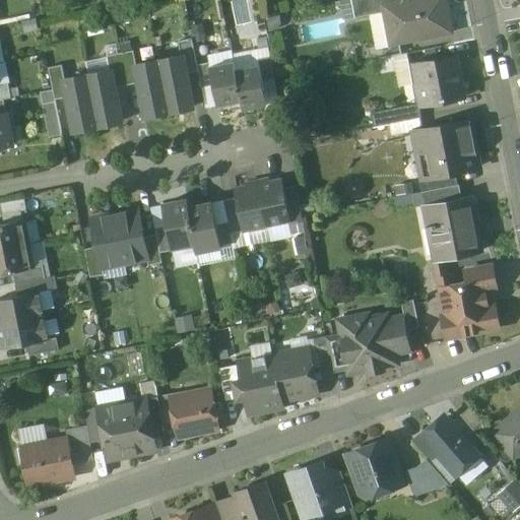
[(351,0),(339,0),(342,16),(354,14),(351,0)]
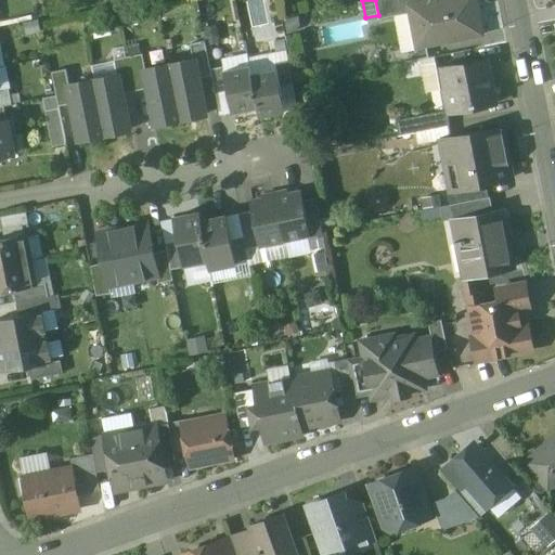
[(376,0),(381,17),(417,10),(415,2),(426,0),(376,0)]
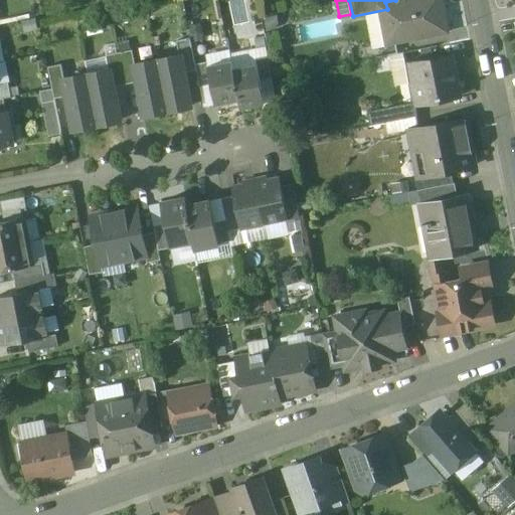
[(395,0),(385,2),(387,9),(393,41),(448,31),(442,0),(432,0),(431,0),(395,0)]
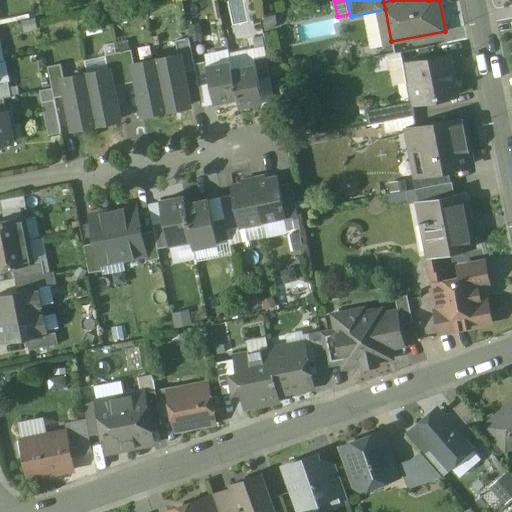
[(189,38),(176,40),(178,55),(180,54),(183,71),(195,69),(194,64),(189,38)]
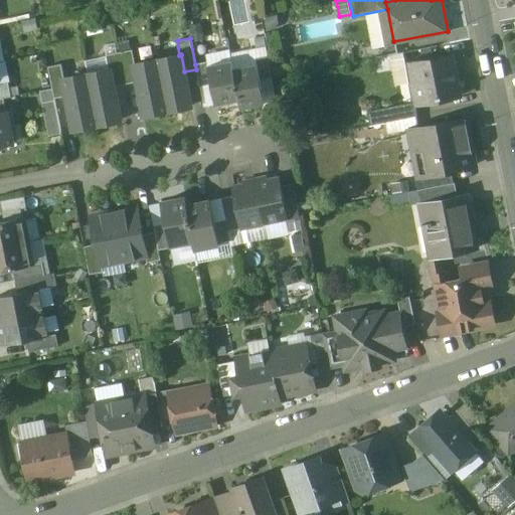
[(132,49),(119,52),(125,83),(137,81),(134,64),(135,63),(132,49)]
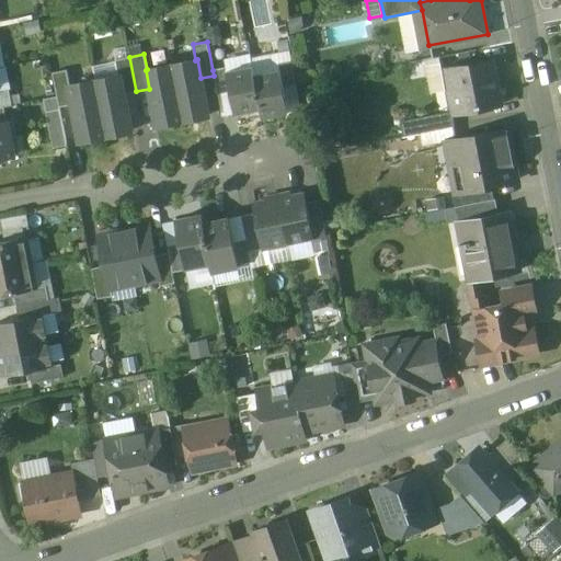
[(129,57),(115,59),(118,76),(119,76),(124,94),(136,91),(129,57)]
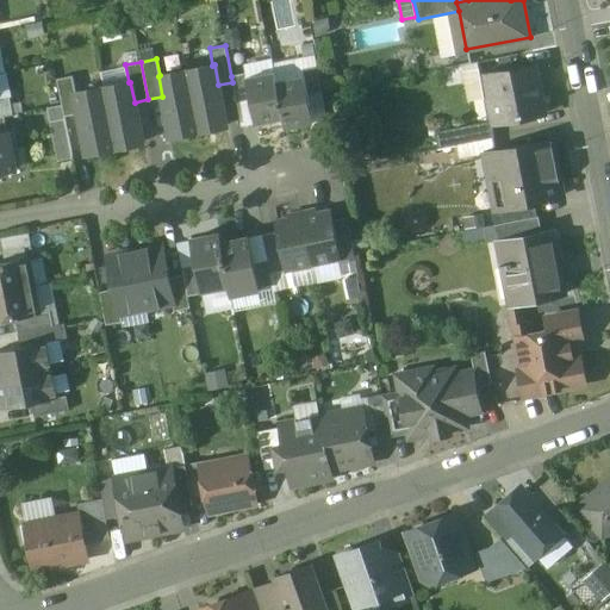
[(218,85),(215,64),(212,66),(186,70),(198,131),(226,125),(218,85)]
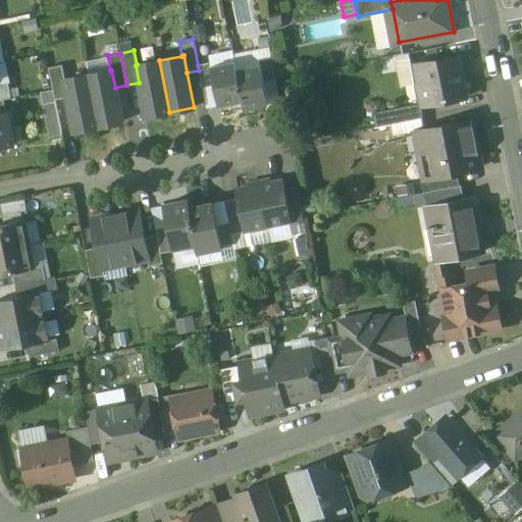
[(271,56),(259,59),(260,65),(264,83),(275,81),(271,56)]
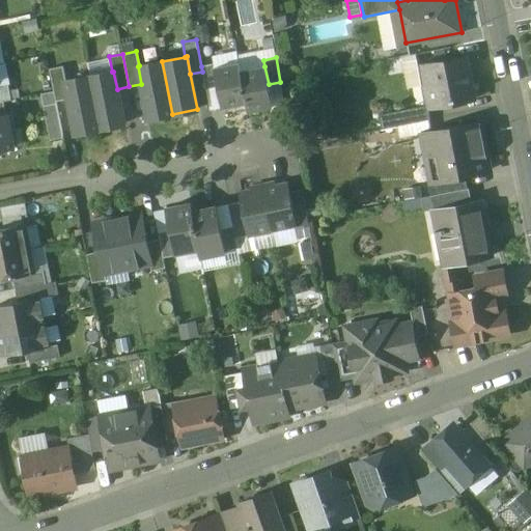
[(469,57),(427,65),(436,107),(477,99),(469,57)]
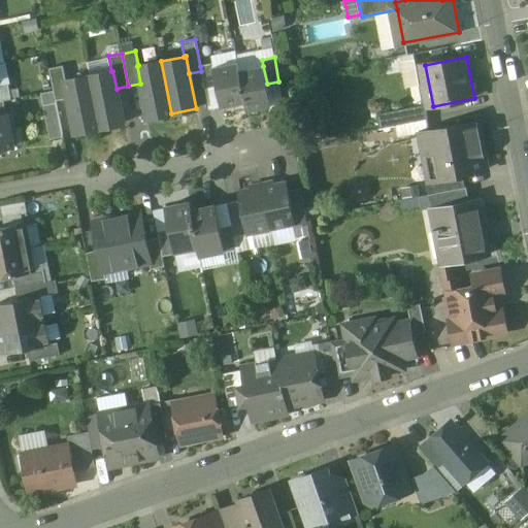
[(138,65),(137,66),(140,84),(147,119),(171,113),(161,61),(138,65)]
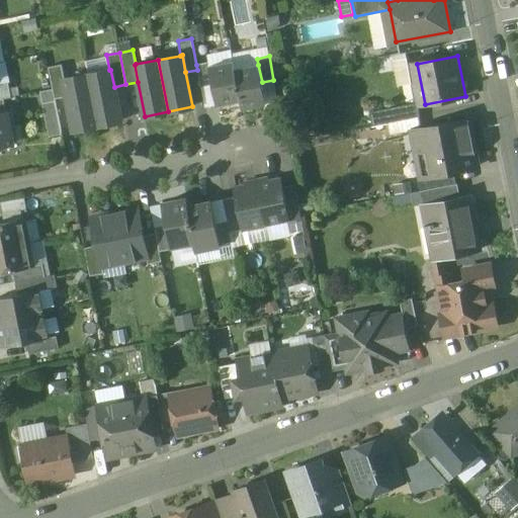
[(235,69),(233,61),(209,66),(212,86),(217,105),(232,102),(235,104),(237,101),(241,100),(235,69)]
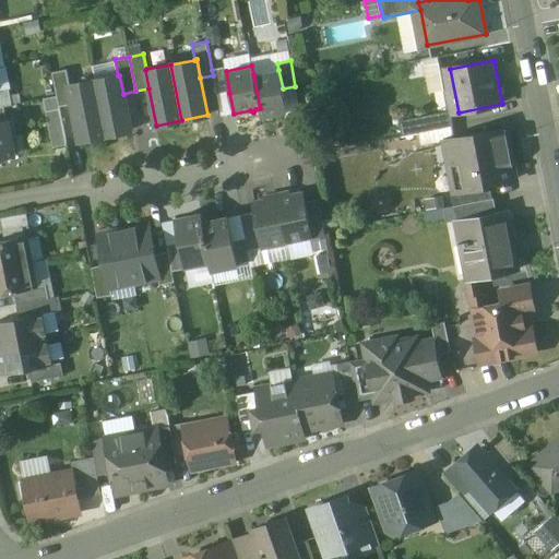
[(225,67),(212,70),(213,75),(217,95),(229,93),(226,71),(225,67)]
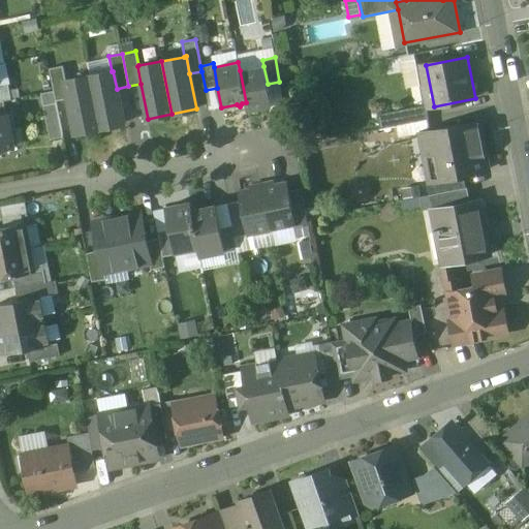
[(63,66),(50,68),(56,100),(68,98),(64,81),(65,81),(63,66)]
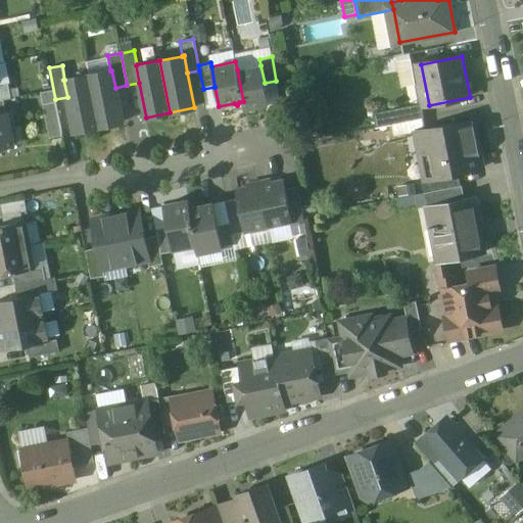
[(260,65),(237,69),(243,101),(244,109),(248,109),(252,111),(254,107),(269,105),(265,83),(260,65)]
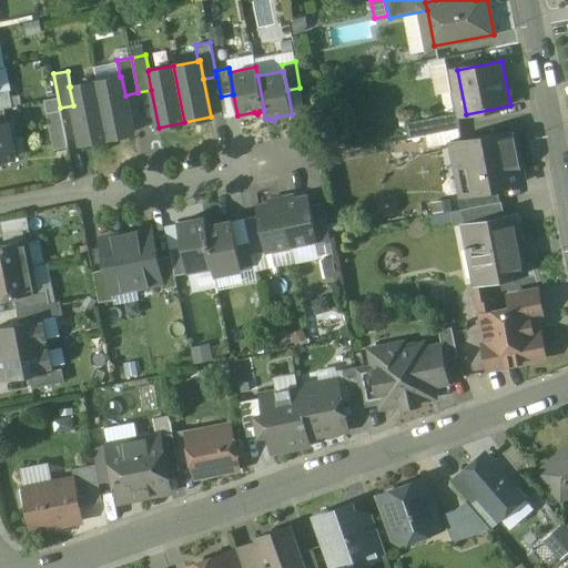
[(120,77),(95,81),(107,138),(132,132),(125,95),(121,77),(120,77)]
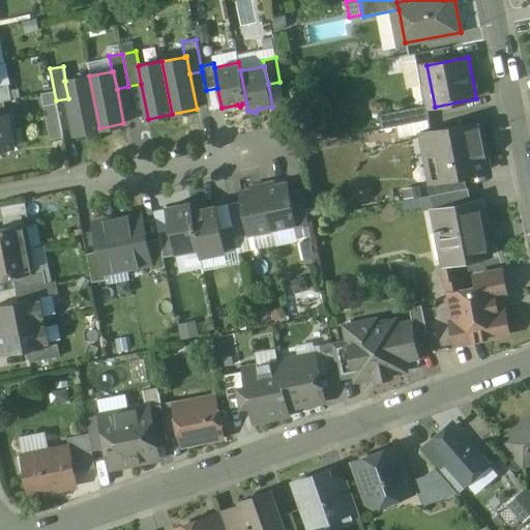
[(65,81),(64,81),(68,98),(75,134),(99,128),(89,76),(65,81)]
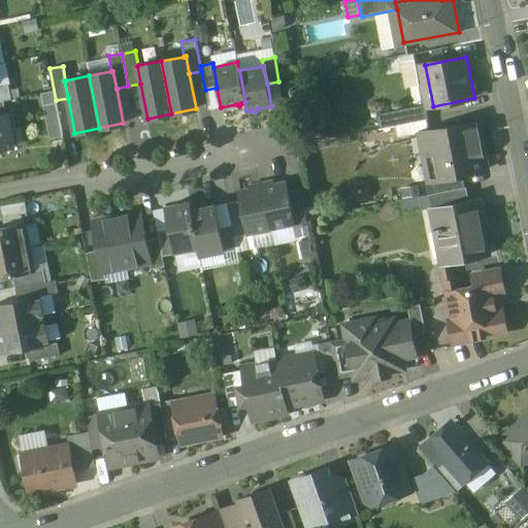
[(0,100),(2,100),(11,99),(8,85),(0,86),(0,100)]
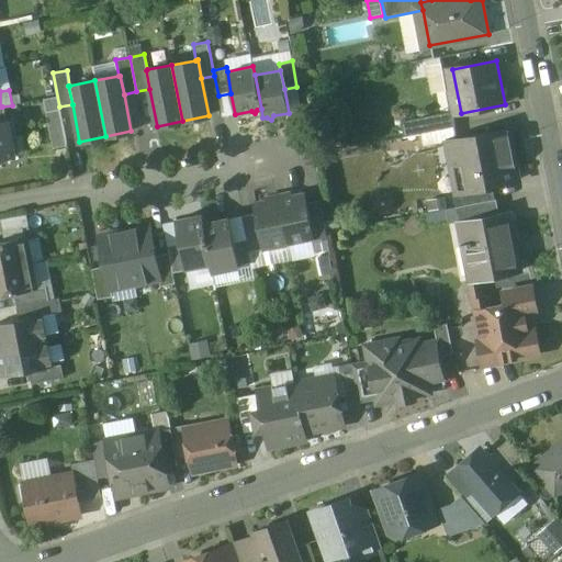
[(59,109),(47,112),(54,148),(67,146),(59,109)]
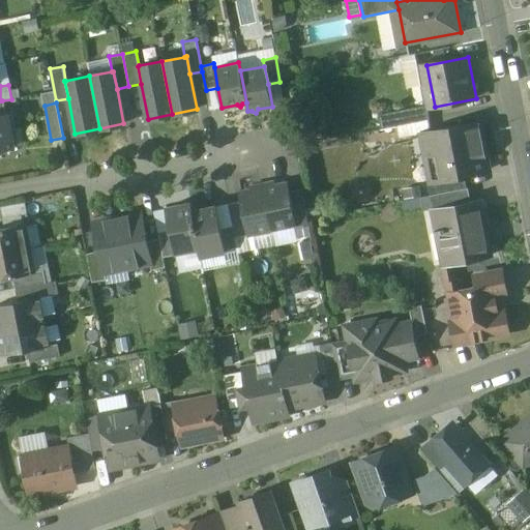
[(429,106),(381,115),(384,128),(432,119),(429,106)]
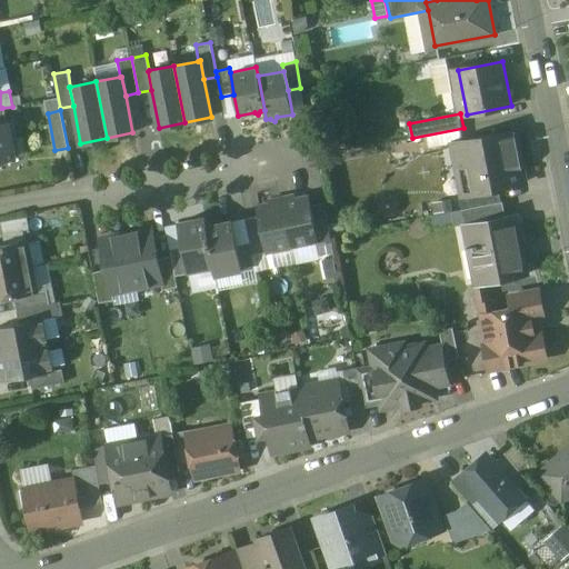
[(0,123),(0,159),(13,157),(7,123),(0,123)]
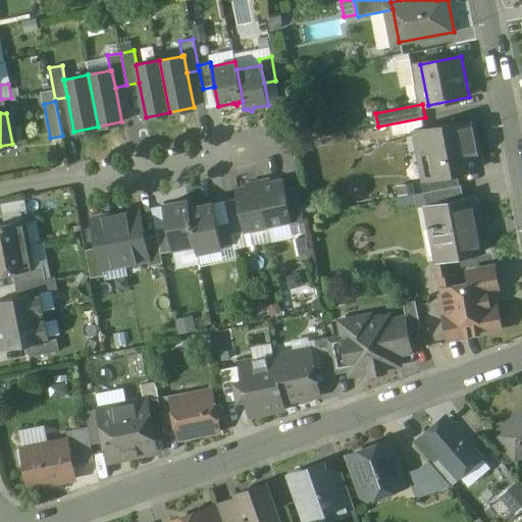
[(473,120),(417,132),(422,155),(428,154),(432,175),(432,177),(458,173),(482,168),(473,120)]
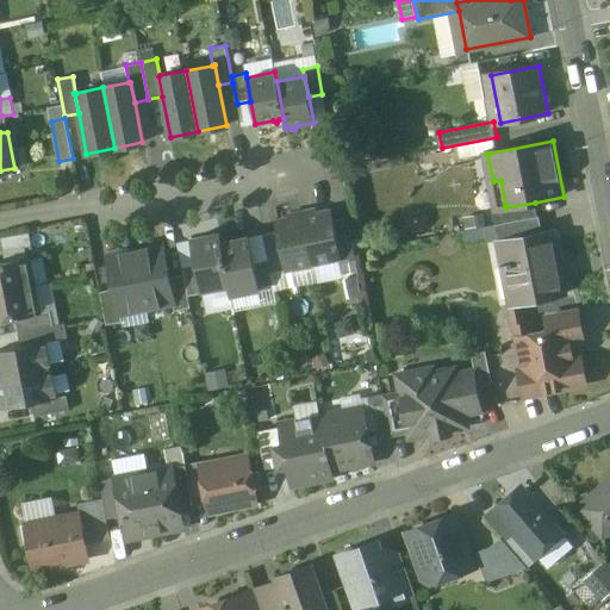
[(505,205),(492,207),(496,224),(537,216),(535,203),(505,207),(505,205)]
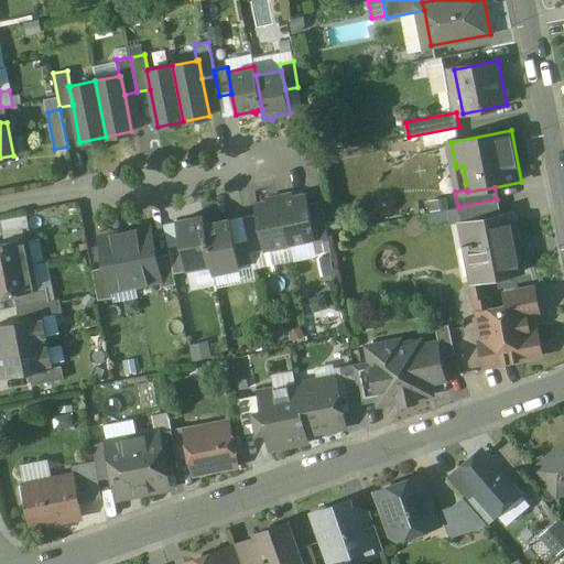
[(307,204),(306,195),(280,201),(289,243),(315,238),(313,230),(307,204)]
